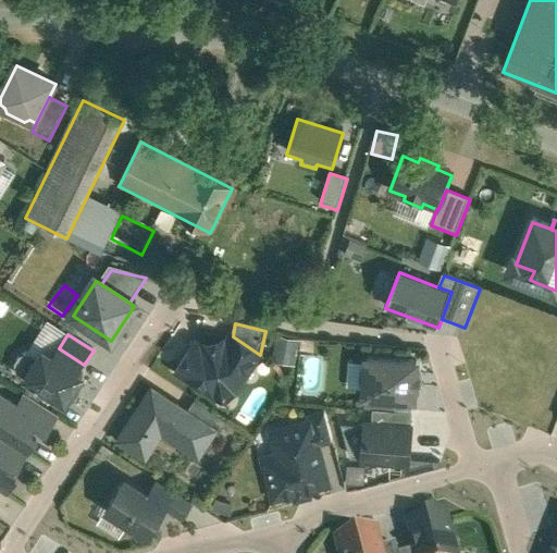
[(227,342),(201,348),(196,344),(177,373),(214,397),(217,394),(233,391),(237,393),(261,355),(260,355),(233,336),(232,336),(227,342)]
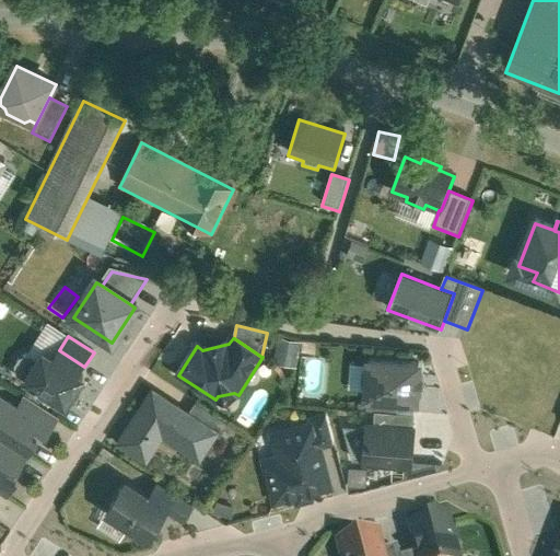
[(280,338),(272,362),(291,368),(298,343),(280,338)]
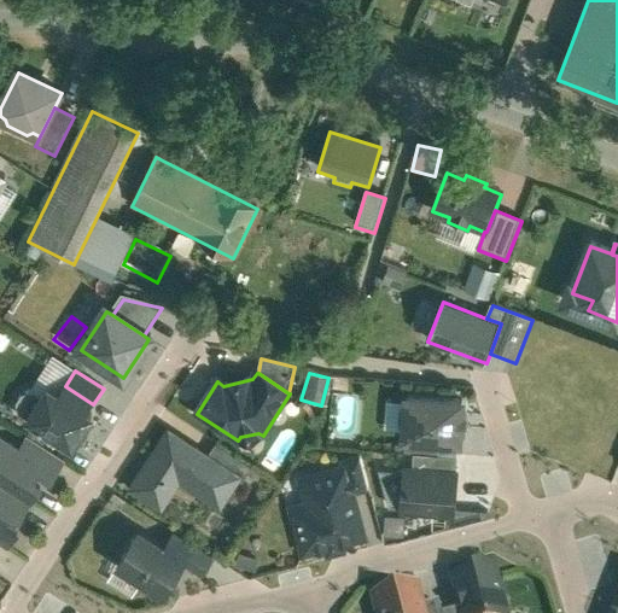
[(65,386),(58,397),(48,390),(42,400),(34,393),(23,396),(17,406),(19,415),(74,450),(93,419),(87,415),(93,404),(65,386)]
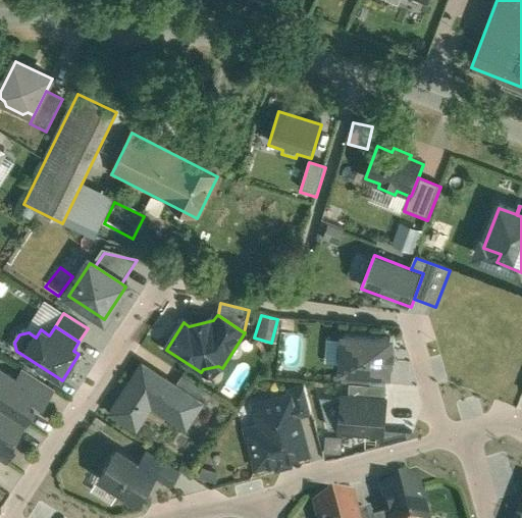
[(392,341),(345,338),(342,371),(344,372),(371,374),(388,375),(392,341)]
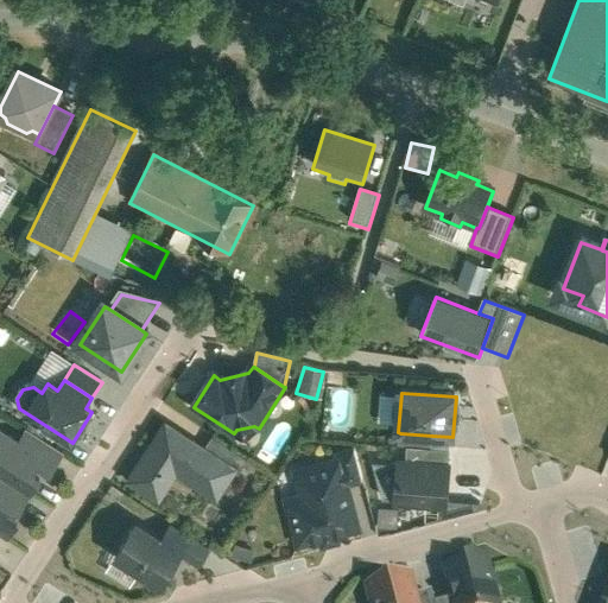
[(168,427),(132,482),(159,500),(182,464),(222,490),(234,473),(234,471),(204,452),(168,427)]
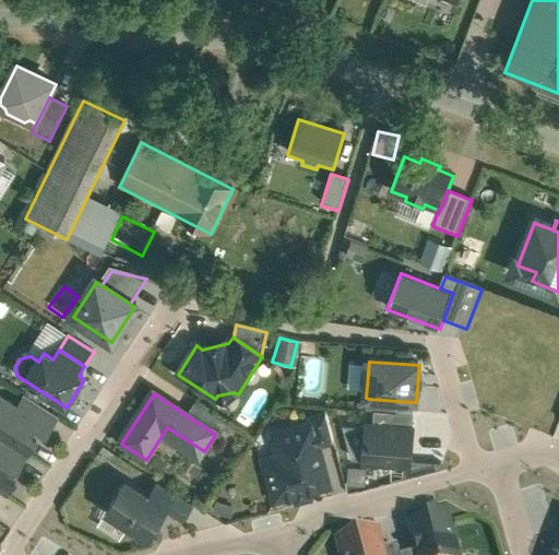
[(19,409),(0,397),(0,437),(27,456),(34,445),(31,444),(35,438),(31,435),(35,427),(38,422),(19,409)]
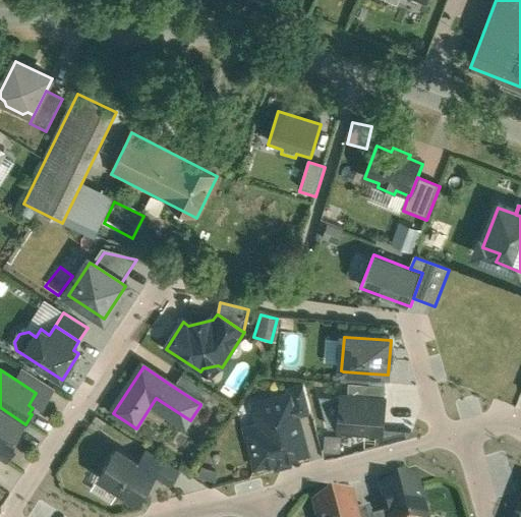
[(55,390),(24,369),(17,381),(36,393),(33,398),(45,406),(55,390)]
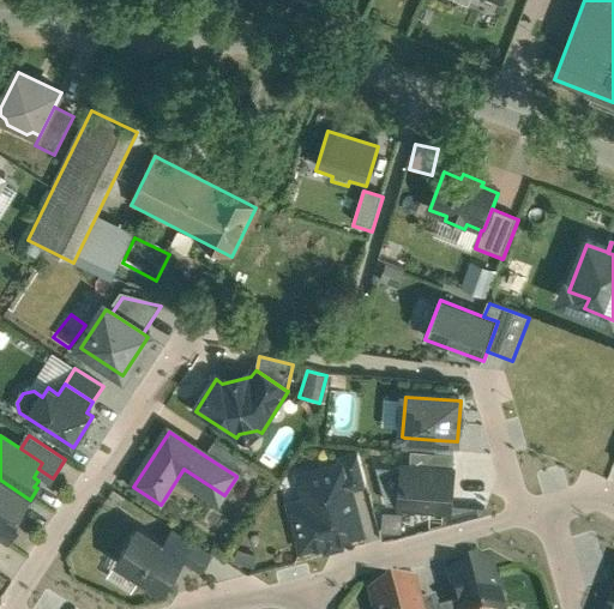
[(437,440),(404,438),(403,451),(437,453),(437,440)]
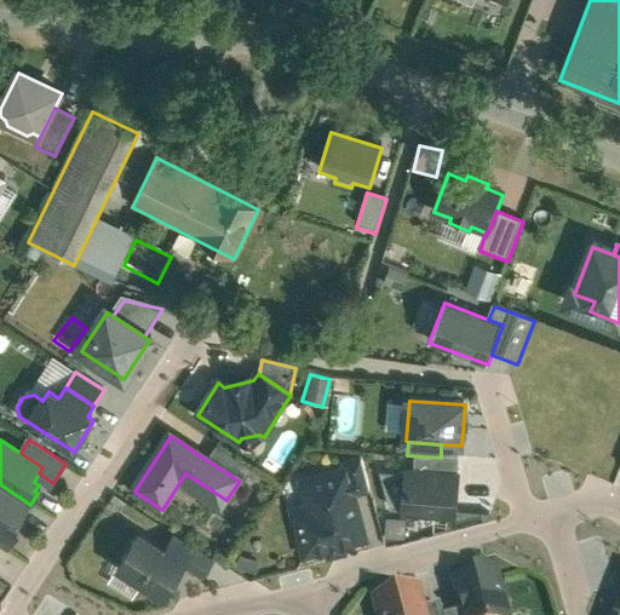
[(254,471),(217,448),(208,461),(239,481),(239,482),(245,486),(254,471)]
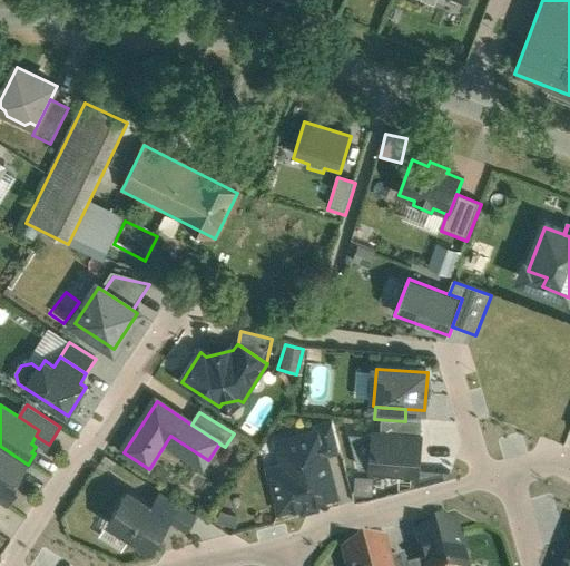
[(395,421),(383,421),(381,437),(394,437),(395,421)]
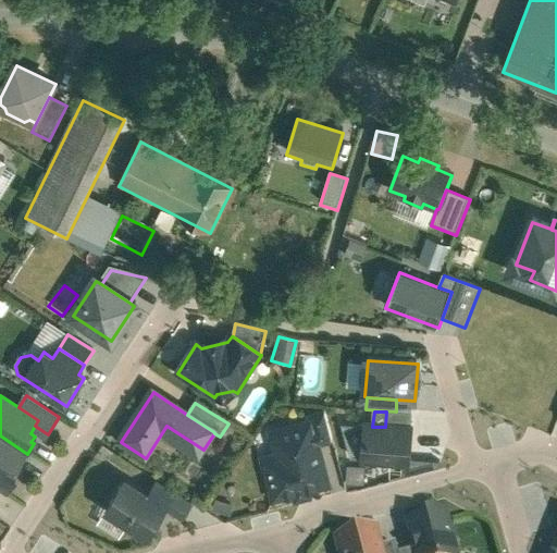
[(325,413),(310,417),(311,424),(312,422),(319,446),(333,442),(325,413)]
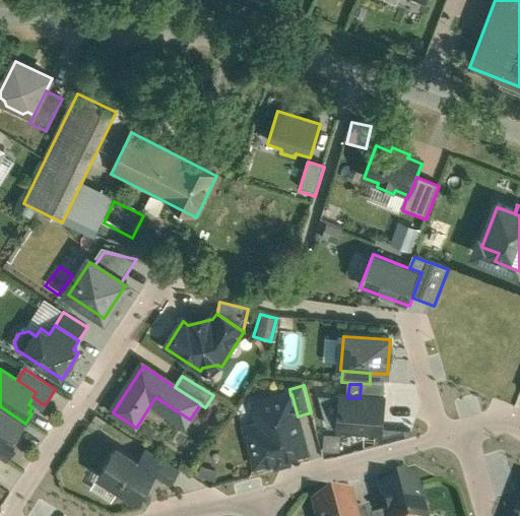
[(290,395),(254,404),(260,426),(247,430),(256,467),(307,453),(298,416),(291,394),(290,395)]
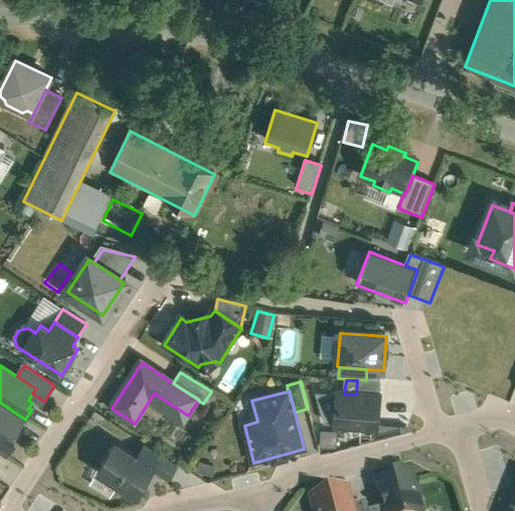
[(344,394),(339,393),(336,427),(378,430),(381,396),(356,394),(344,394)]
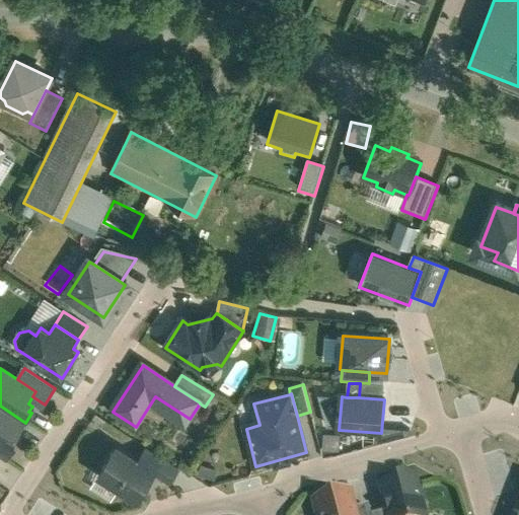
[(25,423),(0,406),(0,444),(1,445),(4,440),(8,433),(12,436),(16,431),(19,433),(25,423)]
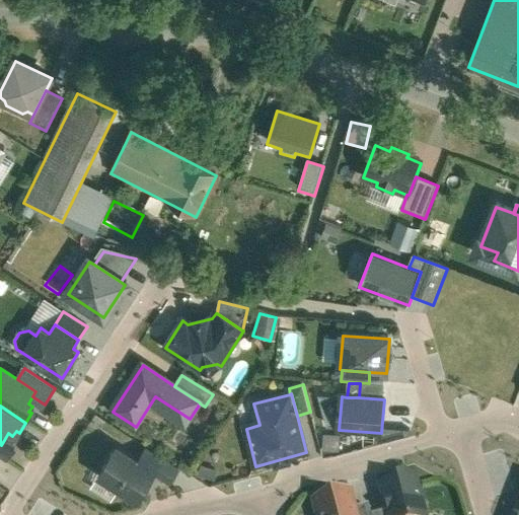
[(15,447),(4,440),(1,445),(0,444),(0,458),(6,463),(15,447)]
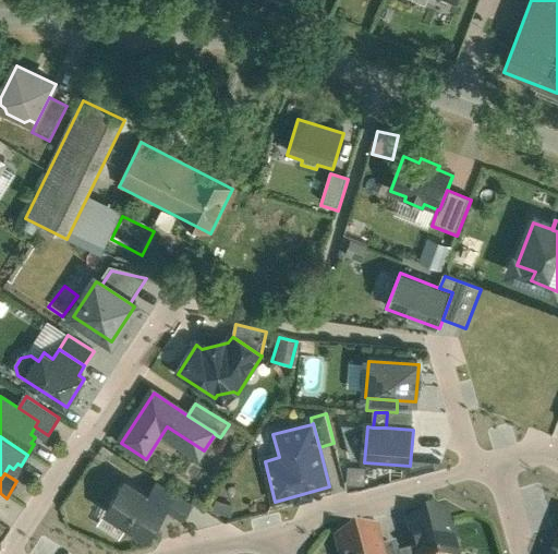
[(150,498),(125,483),(107,513),(144,536),(150,534),(165,512),(167,508),(150,498)]
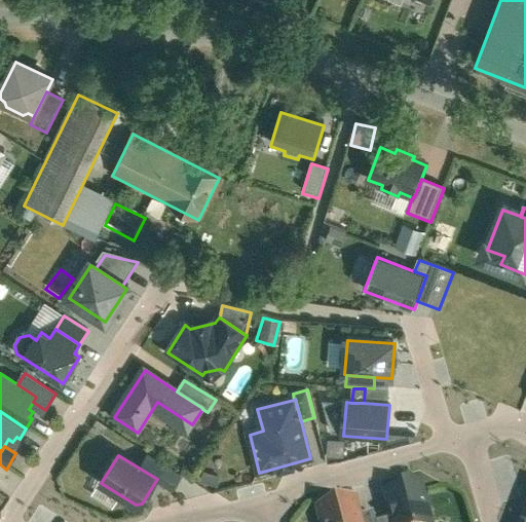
[(181,476),(150,455),(142,470),(157,479),(155,482),(171,491),(181,476)]
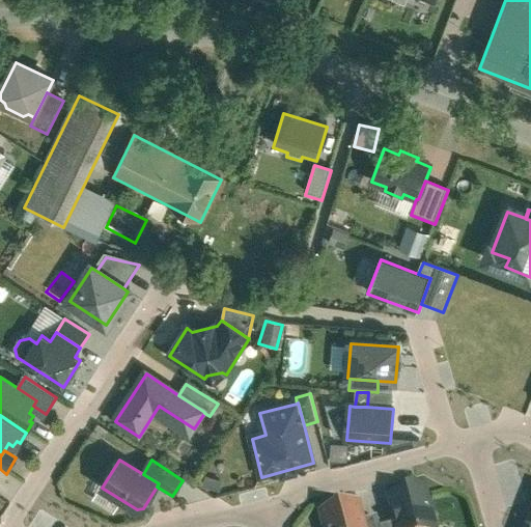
[(432,526),(424,494),(390,503),(396,526),(432,526)]
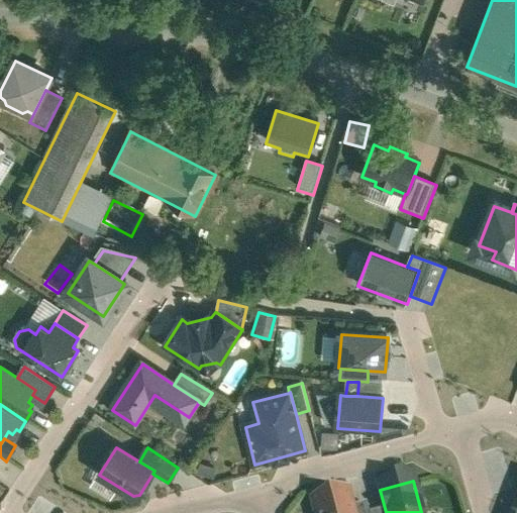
[(348,496),(313,506),(315,512),(352,512),(348,496)]
